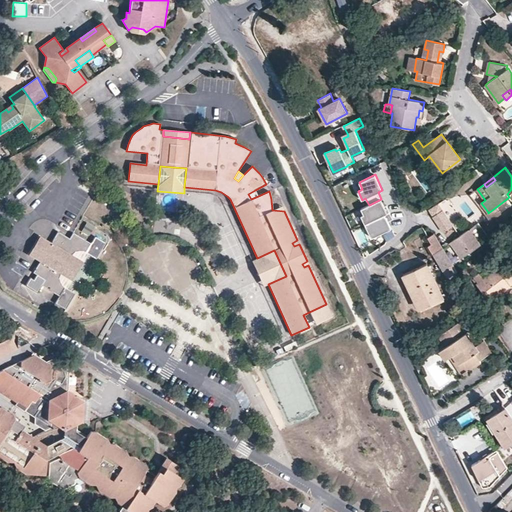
[(258,196),(255,190),(248,194),(251,199),(258,196)]
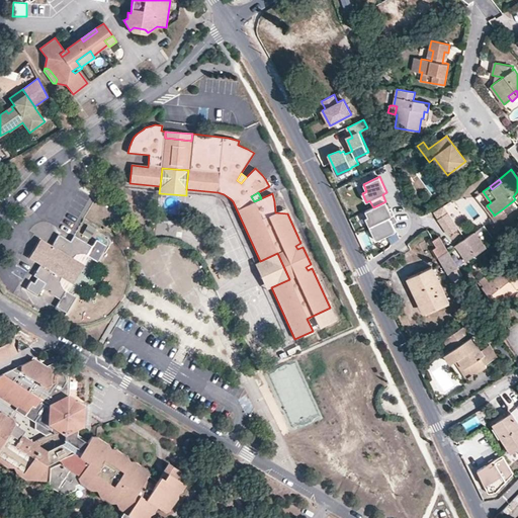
[(395,214),(391,207),(389,208),(385,201),(373,207),(365,210),(368,217),(365,218),(369,226),(395,214)]
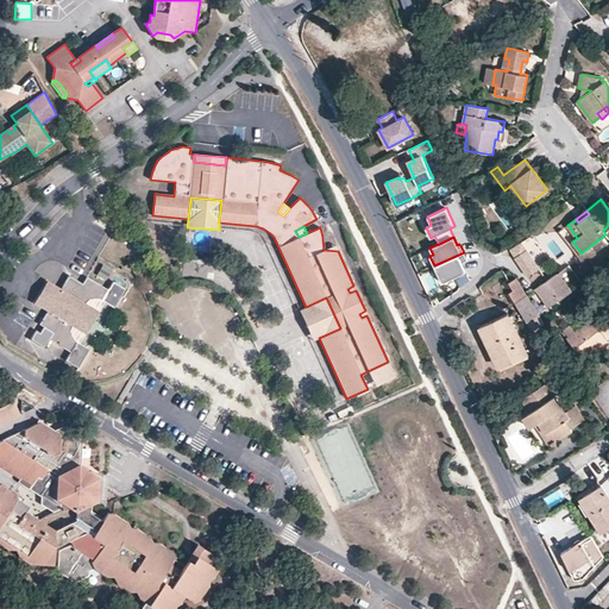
[(584,263),(596,253),(590,246),(581,253),(581,252),(578,255),(584,263)]
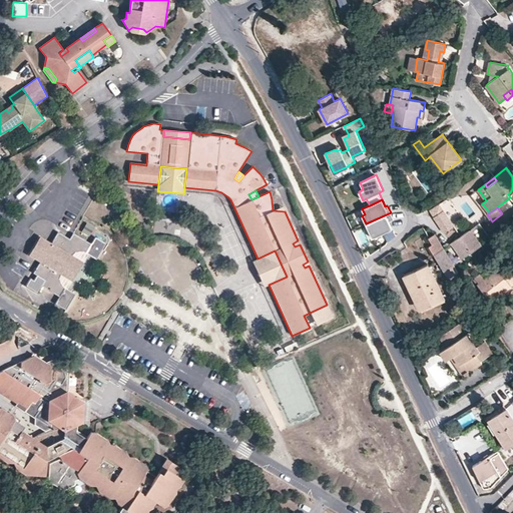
[(392,228),(389,221),(394,219),(391,212),(366,223),(373,237),(392,228)]
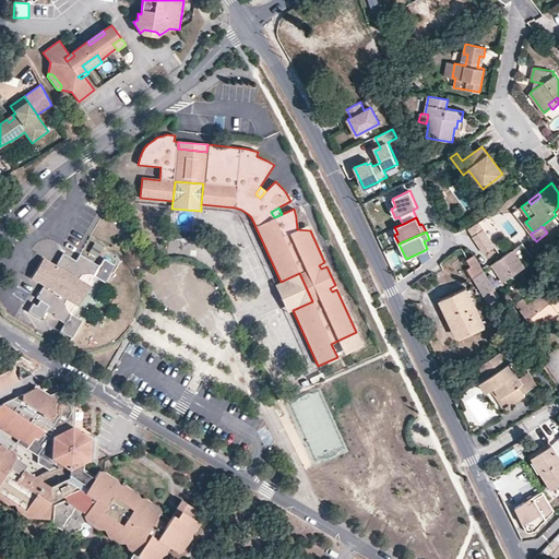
[(97,257),(102,248),(94,244),(88,252),(97,257)]
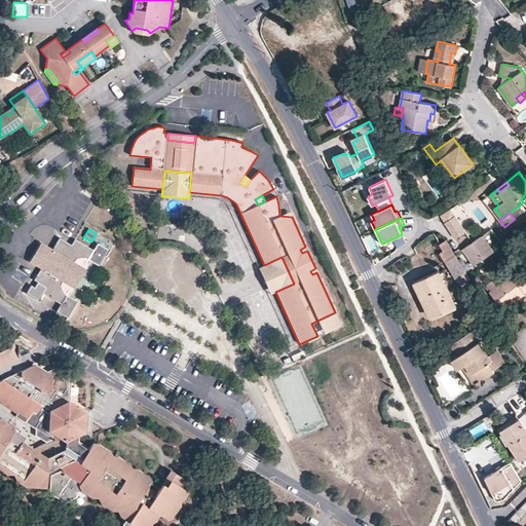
[(493,252),(484,238),(482,235),(462,249),(474,265),(493,252)]
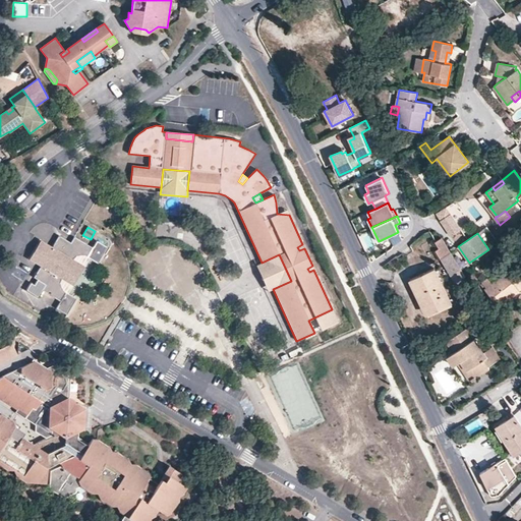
[(98,264),(107,246),(97,240),(93,247),(74,237),(70,243),(59,236),(52,247),(46,244),(35,263),(41,266),(34,277),(38,279),(35,285),(31,282),(25,290),(38,298),(43,290),(60,301),(56,308),(66,314),(76,298),(64,291),(62,288),(60,284),(60,281),(61,278),(72,259),(76,256),(81,255),(84,255),(98,264)]
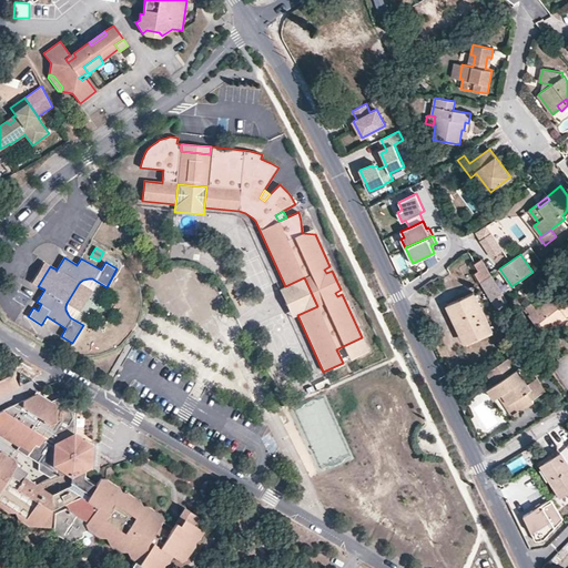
[(490,274),(482,260),(475,263),(479,271),(475,273),(480,282),(490,274)]
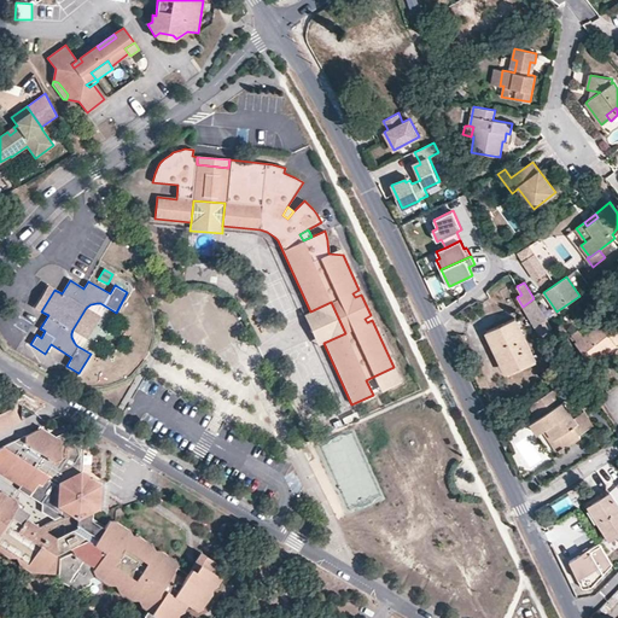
[(41,312),(54,290),(47,285),(35,307),(41,312)]
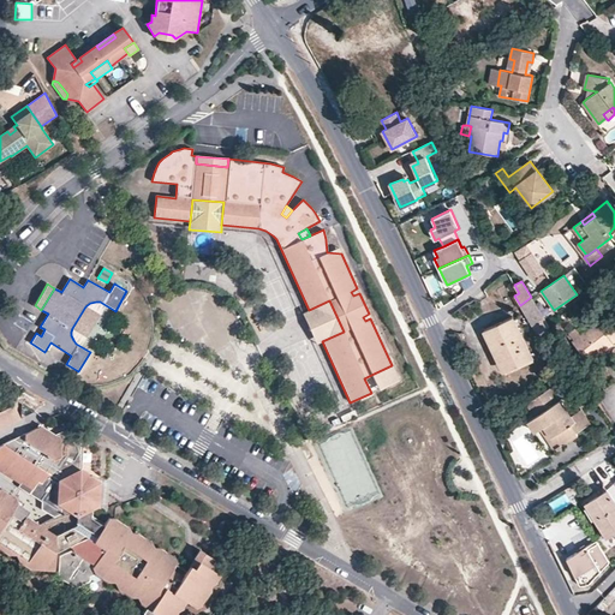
[(549,328),(531,297),(520,305),(538,335),(549,328)]
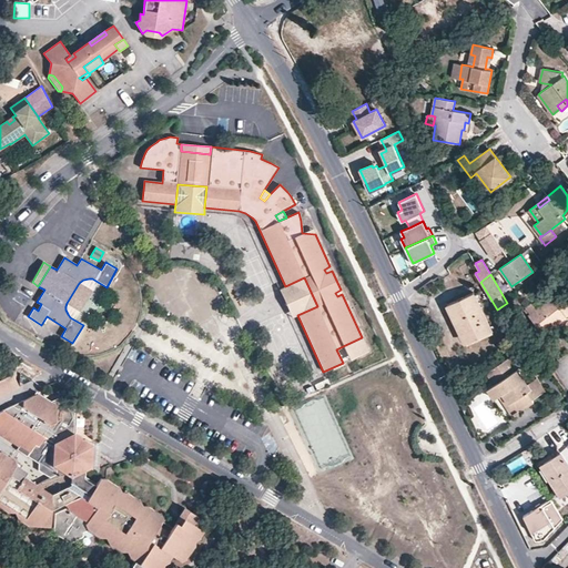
[(317,306),(304,277),(285,286),(279,290),(292,317),(297,315),(317,306)]
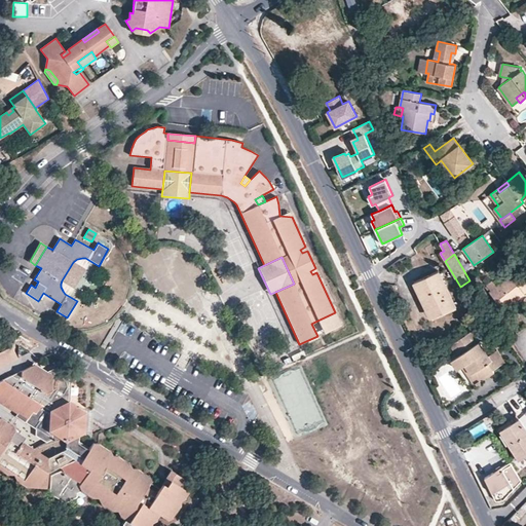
[(74,288),(85,269),(73,262),(62,280),(74,288)]
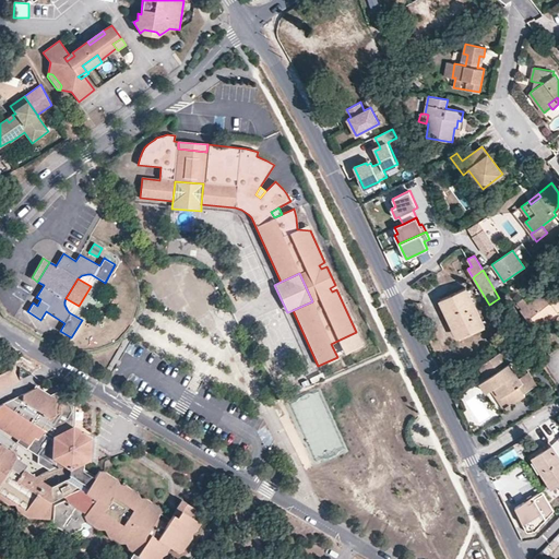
[(557,310),(558,308),(558,294),(556,296),(550,287),(546,290),(542,284),(538,287),(543,293),(528,304),(524,298),(518,304),(521,307),(519,308),(524,317),(521,319),(527,326),(531,324),(534,329),(542,322),(557,310)]
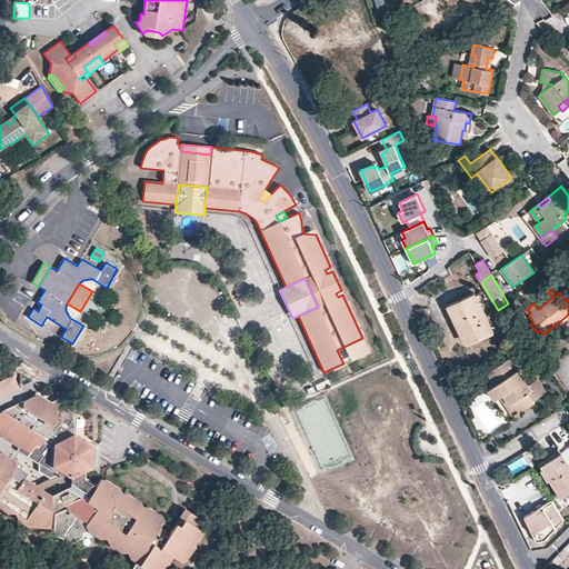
[(492,331),(475,292),(448,305),(466,343),(492,331)]
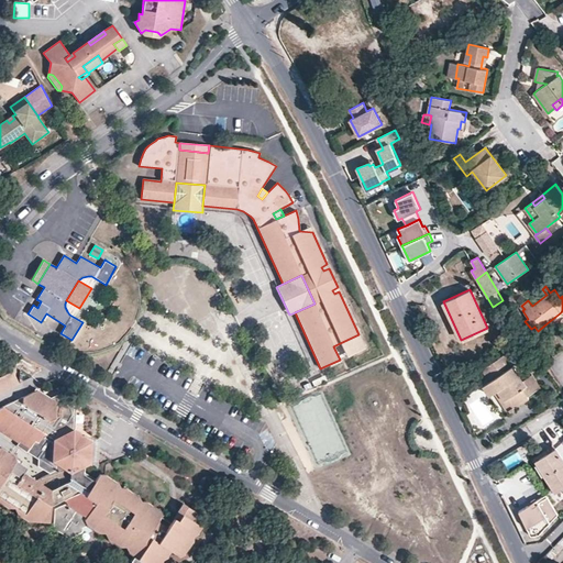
[(532,306),(547,295),(542,289),(528,300),(532,306)]
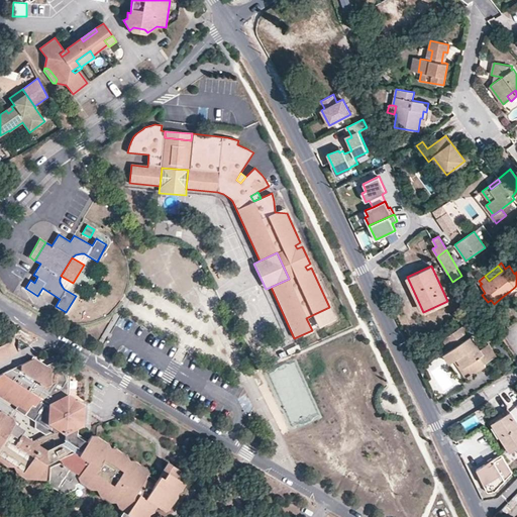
[(503,301),(516,290),(515,287),(501,298),(503,301)]
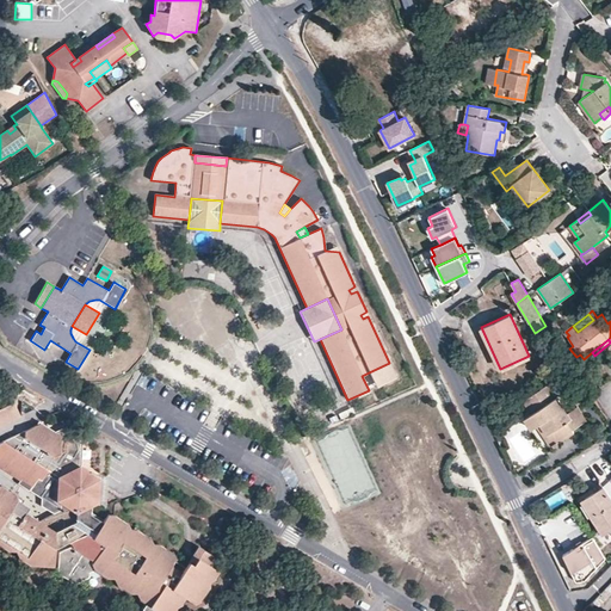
[(396,377),(389,363),(369,372),(376,387),(396,377)]
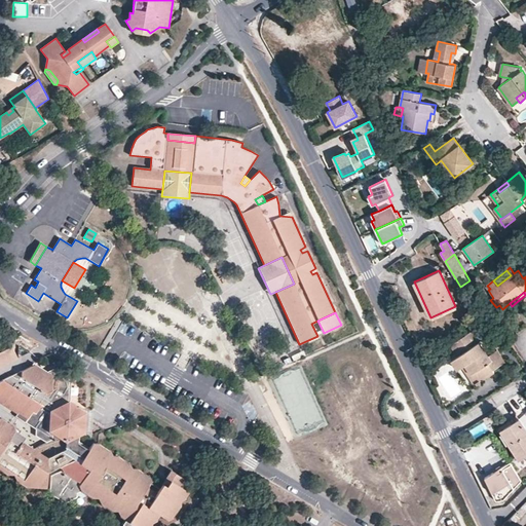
[(504,362),(497,349),(489,355),(472,330),(451,344),(458,355),(451,360),(457,369),(462,366),(465,364),(472,373),(475,371),(481,380),(494,372),(493,370),(504,362)]
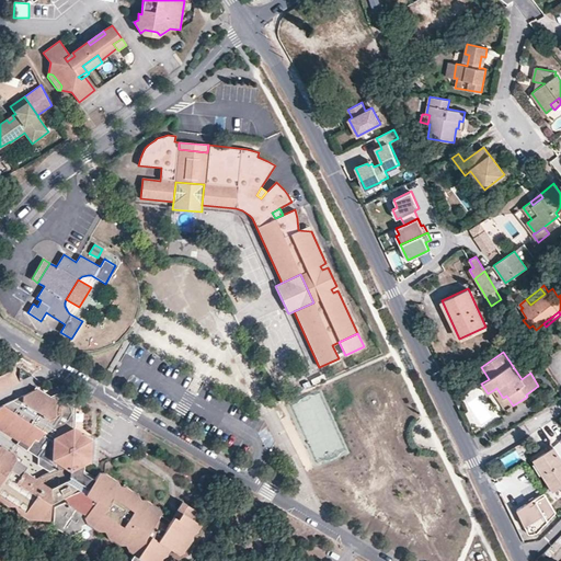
[(0,391),(19,382),(12,369),(0,375),(0,391)]
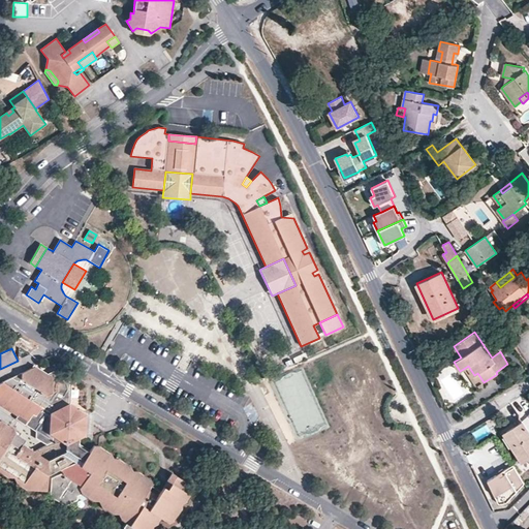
[(484,382),(477,373),(474,375),(468,366),(465,368),(477,386),(484,382)]
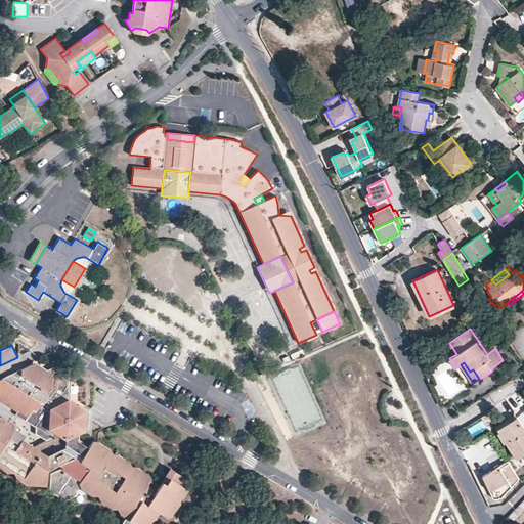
[(35,434),(46,441),(34,447),(22,439),(25,435),(14,429),(11,423),(1,416),(0,416),(0,467),(8,473),(13,473),(15,478),(27,485),(45,486),(46,471),(59,464),(61,468),(50,473),(49,491),(64,501),(76,495),(76,490),(81,488),(92,496),(97,496),(100,501),(112,509),(117,510),(119,514),(125,518),(122,522),(123,523),(149,523),(150,522),(155,519),(159,513),(166,518),(172,515),(179,504),(179,498),(184,496),(187,491),(177,484),(182,477),(170,469),(161,482),(162,482),(156,491),(146,485),(150,479),(148,474),(137,467),(131,467),(129,462),(118,453),(113,453),(110,449),(98,441),(92,441),(88,448),(77,441),(77,434),(84,431),(85,410),(68,399),(69,394),(77,394),(77,387),(69,386),(69,381),(52,369),(48,372),(34,363),(0,380),(0,400),(17,412),(15,416),(36,428),(35,434)]
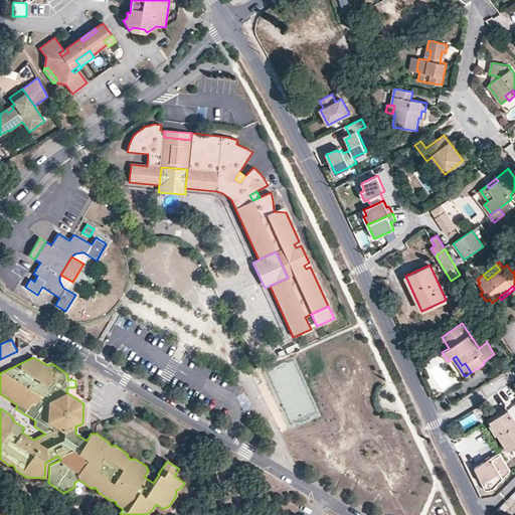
[(90,425),(92,401),(91,399),(83,403),(82,423),(90,426),(90,425)]
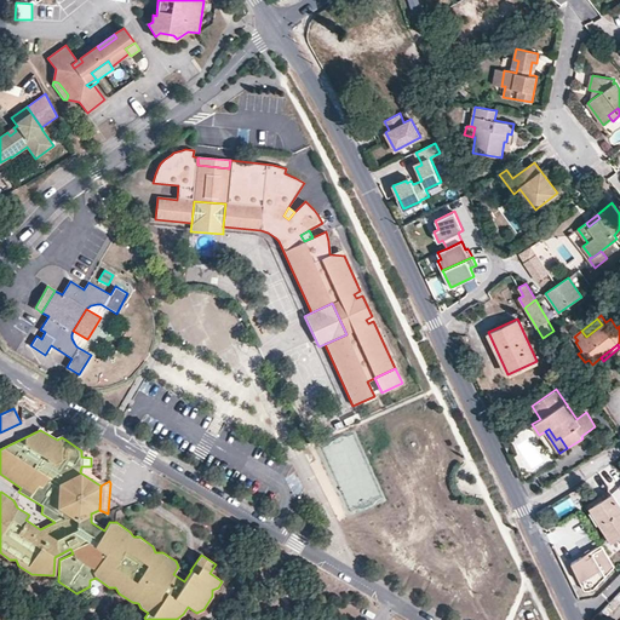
[(619,534),(619,505),(612,492),(590,505),(595,514),(592,516),(598,526),(602,524),(612,540),(619,534)]
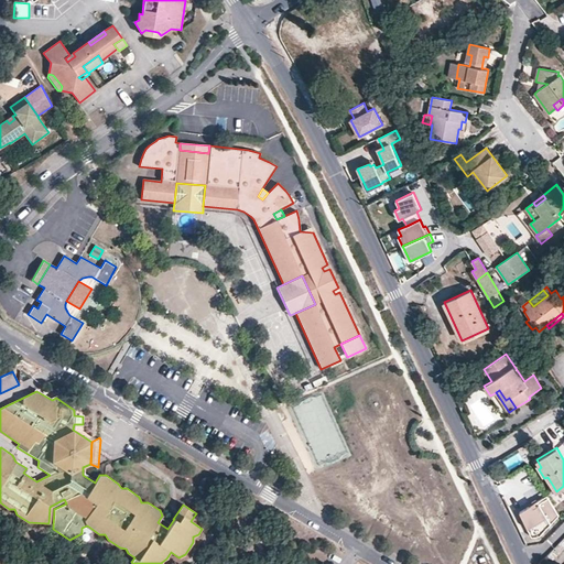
[(559,514),(548,497),(539,502),(538,500),(520,511),(532,537),(540,535),(559,514)]
